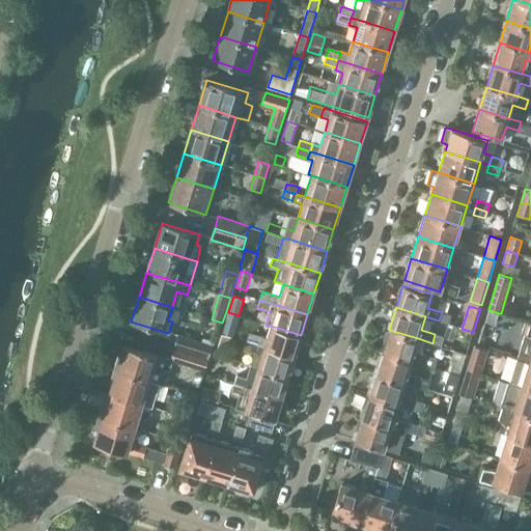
[(495,325),(499,313),(490,310),(485,322),(495,325)]
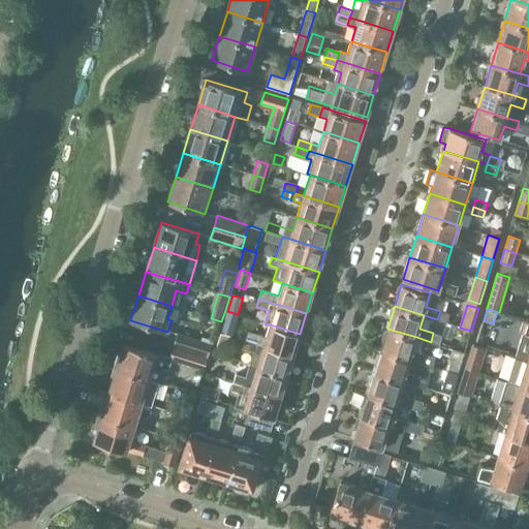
[(227,311),(220,333),(229,335),(231,336),(238,314),(227,311)]
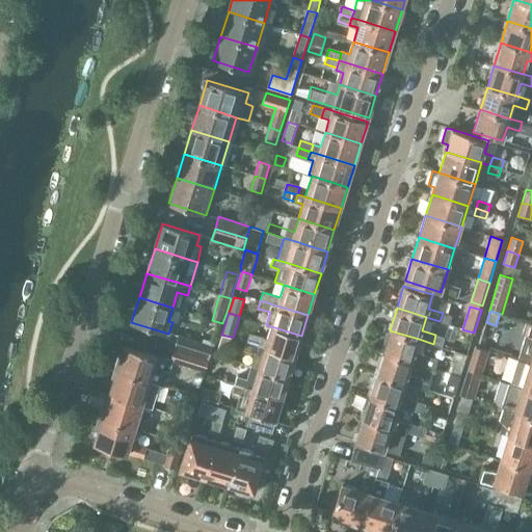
[(526,336),(519,360),(531,363),(531,323),(526,322),(523,335),(526,336)]
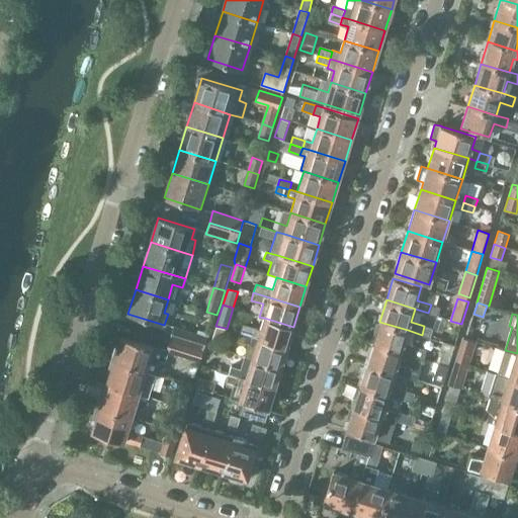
[(233,331),(241,333),(287,347),(293,327),(264,318),(260,331),(243,326),(236,323),(233,331)]
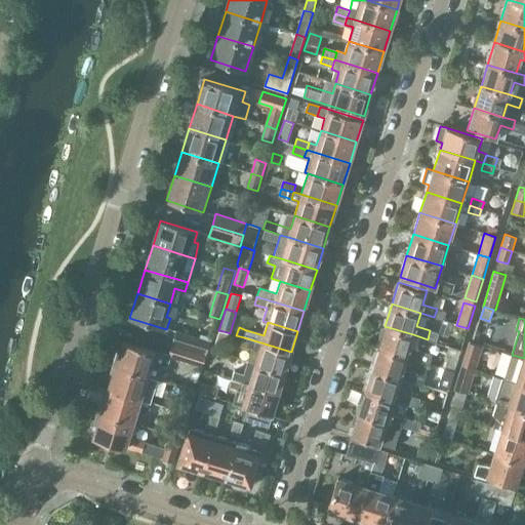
[(385,326),(377,348),(407,357),(420,361),(423,353),(409,348),(413,334),(385,326)]
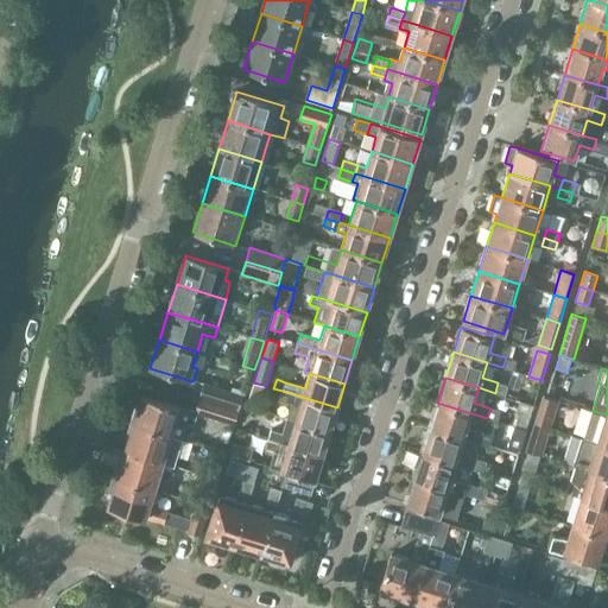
[(232,391),(203,382),(200,398),(240,410),(246,391),(233,387),(232,391)]
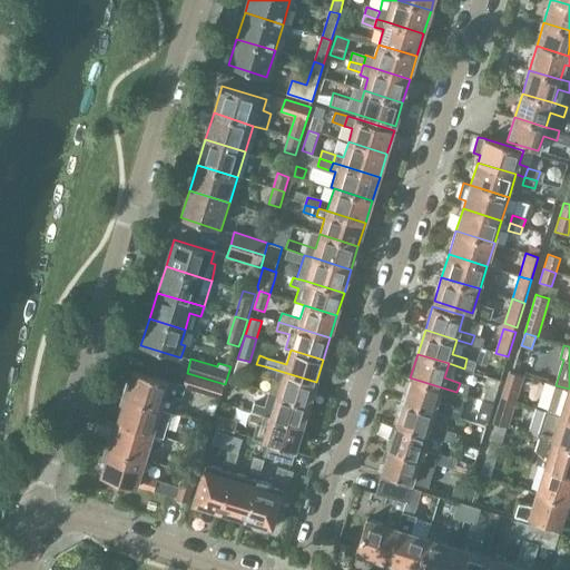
[(237,359),(233,374),(242,376),(247,361),(237,359)]
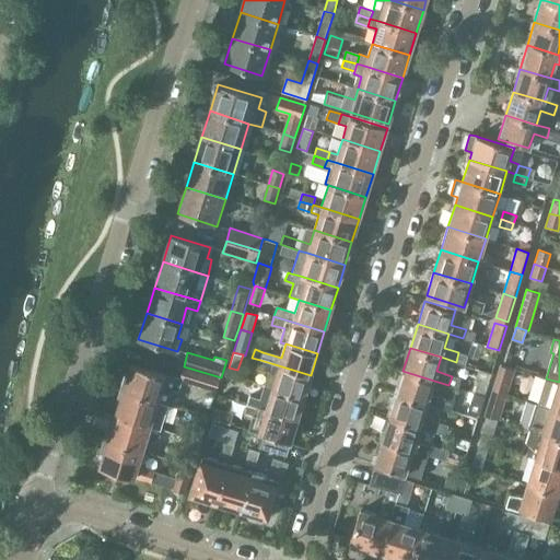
[(266,386),(271,388),(303,398),(311,375),(260,360),(257,369),(270,373),(266,386)]
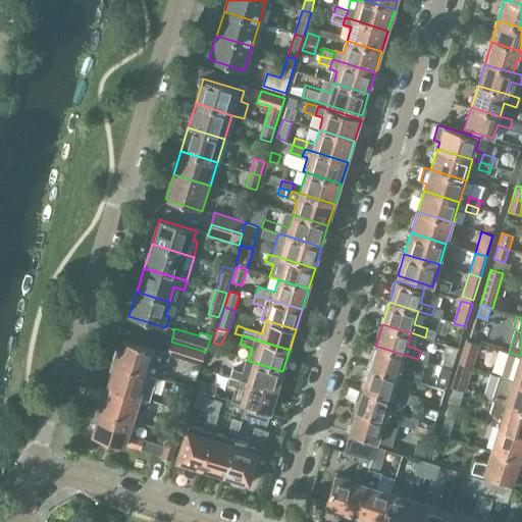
[(166,365),(170,355),(121,341),(116,352),(115,351),(111,363),(157,377),(161,363),(166,365)]
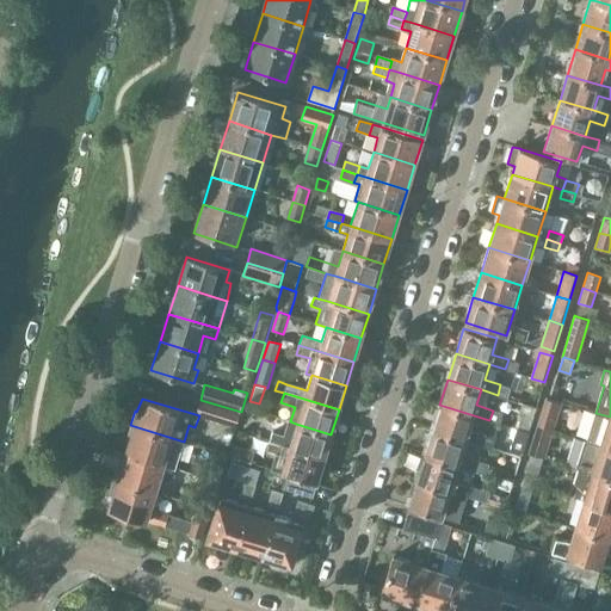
[(560,402),(547,399),(538,425),(551,430),(560,402)]
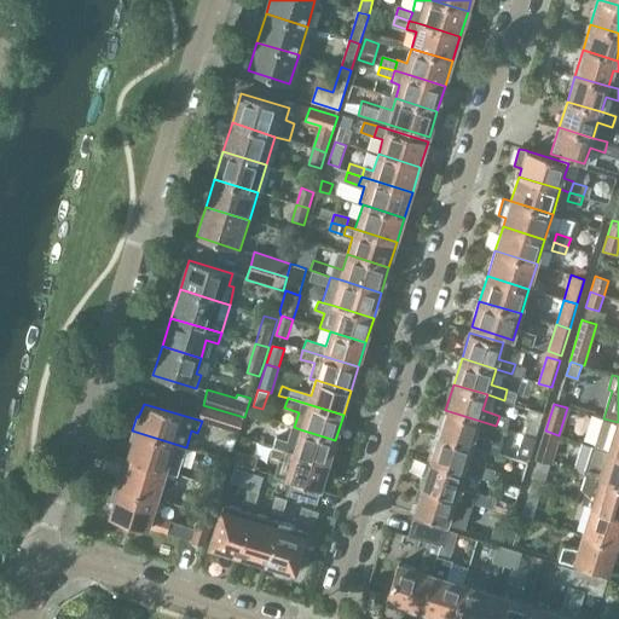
[(239,432),(244,417),(203,405),(198,420),(206,421),(239,432)]
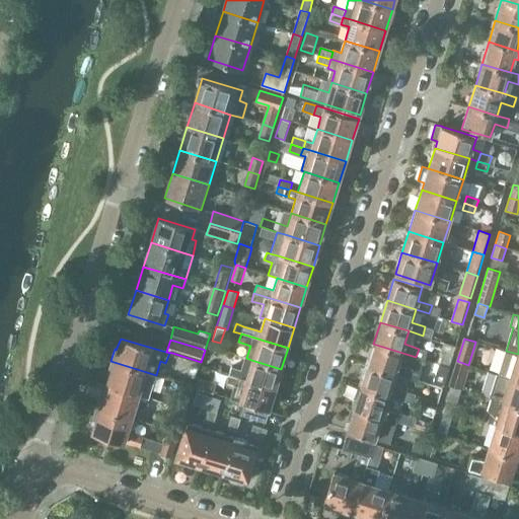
[(439,364),(449,367),(455,347),(443,343),(437,364),(439,364)]
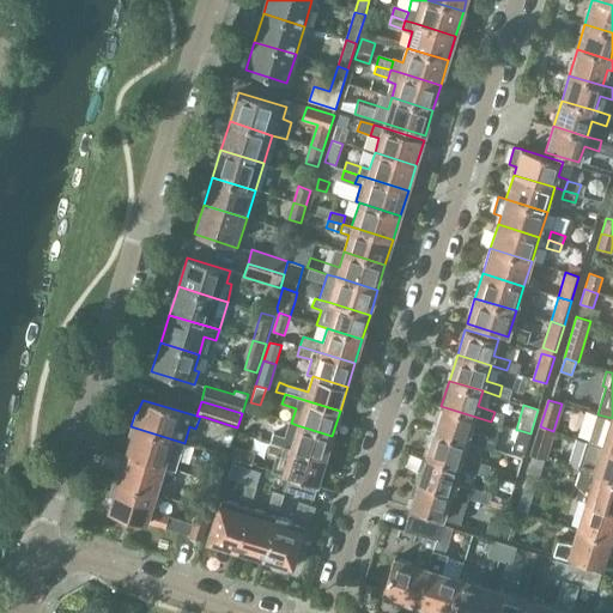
[(441,406),(434,431),(467,442),(484,447),(486,437),(471,432),(475,417),(441,406)]
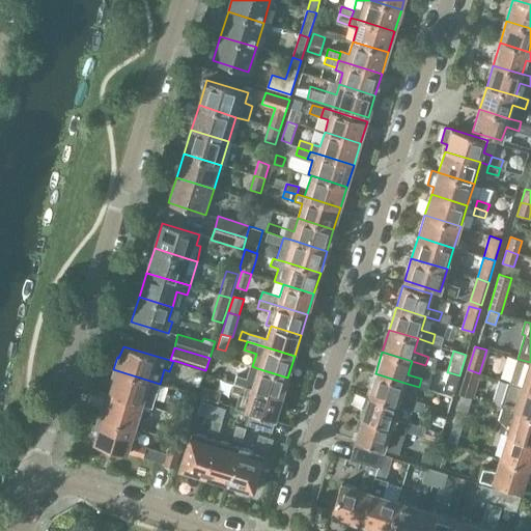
[(509,383),(530,389),(530,362),(518,359),(509,383)]
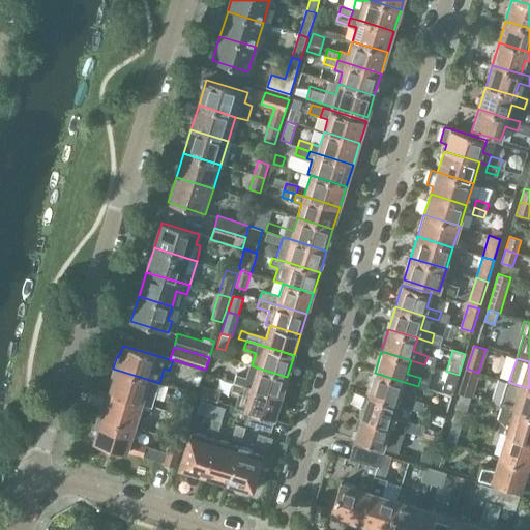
[(226,381),(233,383),(281,398),(287,377),(257,367),(252,365),(248,379),(236,375),(228,373),(226,381)]
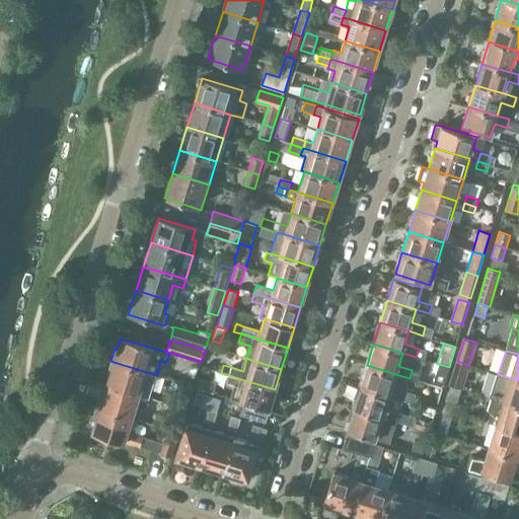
[(149,398),(156,375),(110,361),(107,373),(109,374),(106,385),(138,395),(149,398)]
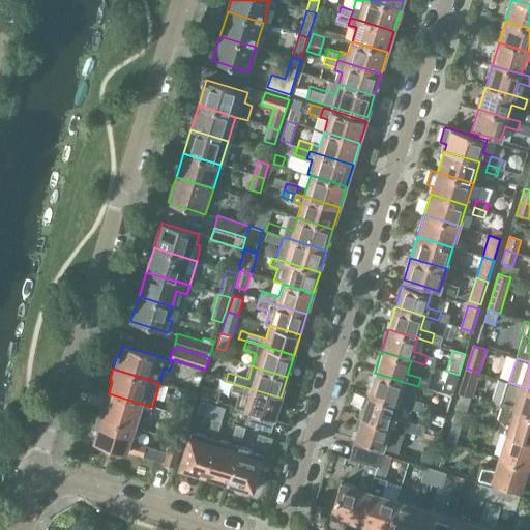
[(478,373),(467,369),(459,393),(462,393),(469,396),(470,396),(471,396),(478,373)]
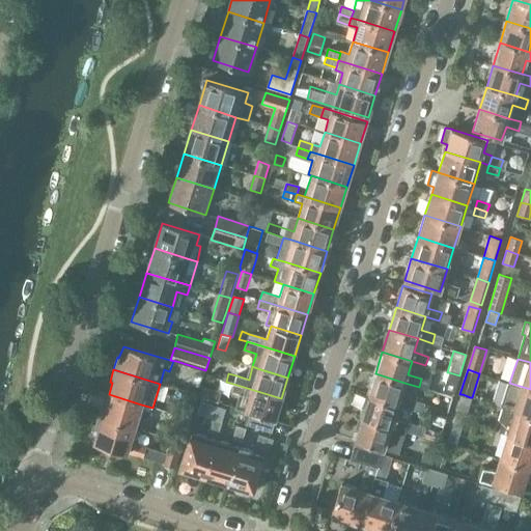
[(453,394),(459,375),(449,372),(443,390),(453,394)]
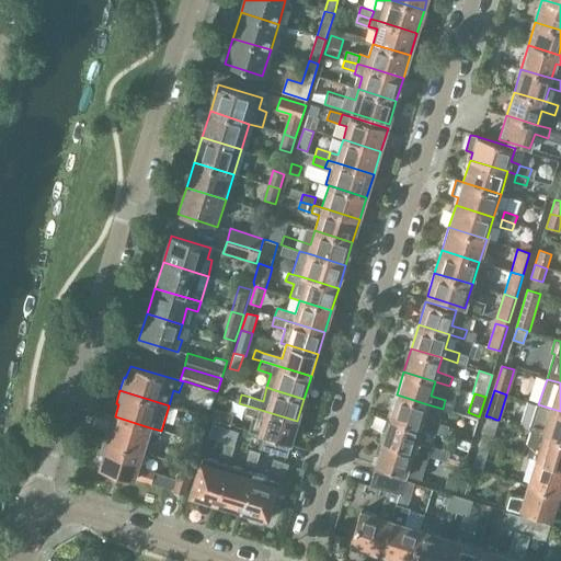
[(397,395),(389,418),(420,427),(435,432),(438,423),(423,419),(427,404),(397,395)]
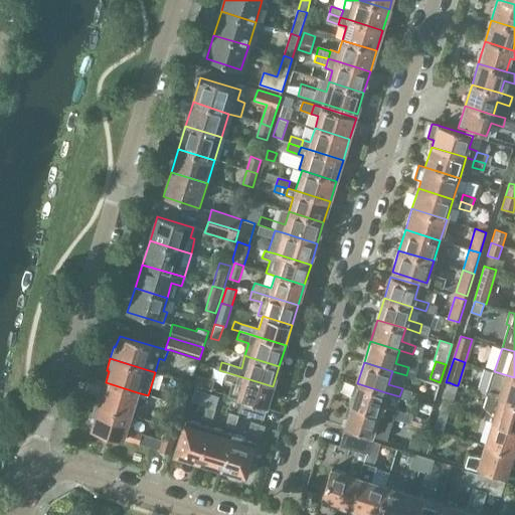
[(514,377),(494,371),(487,394),(514,402),(514,377)]
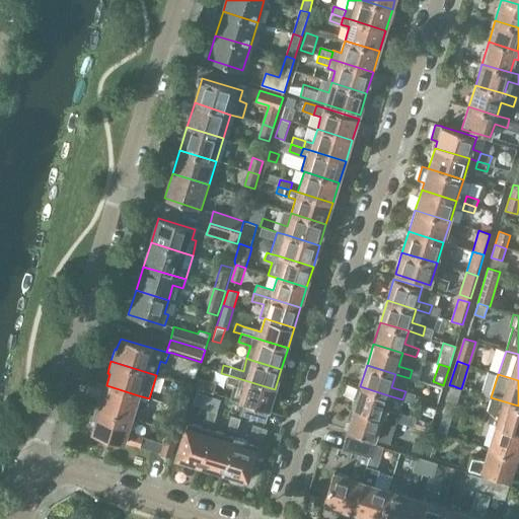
[(234,400),(239,401),(244,403),(269,411),(275,389),(228,375),(226,383),(238,386),(234,400)]
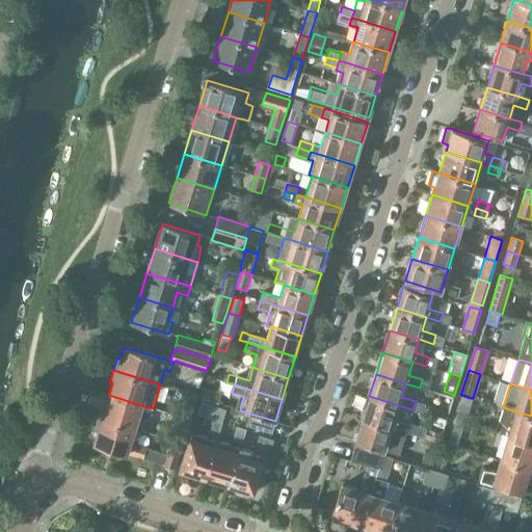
[(217,403),(220,393),(205,388),(202,398),(217,403)]
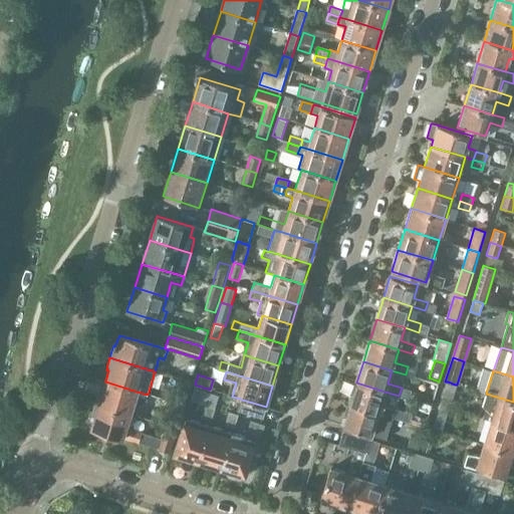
[(99,393),(95,404),(130,415),(137,392),(105,381),(101,393),(99,393)]
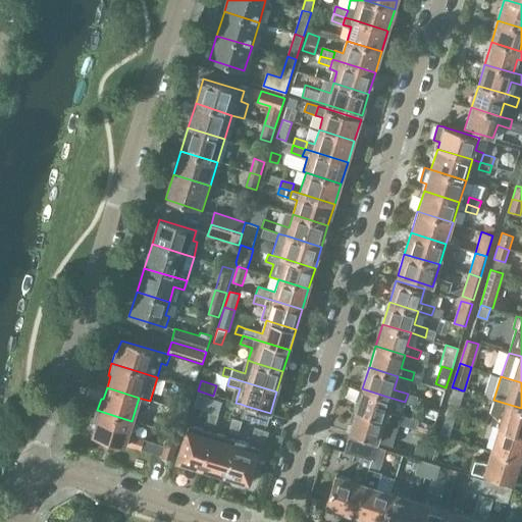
[(455,387),(451,401),(459,404),(463,390),(462,390),(455,387)]
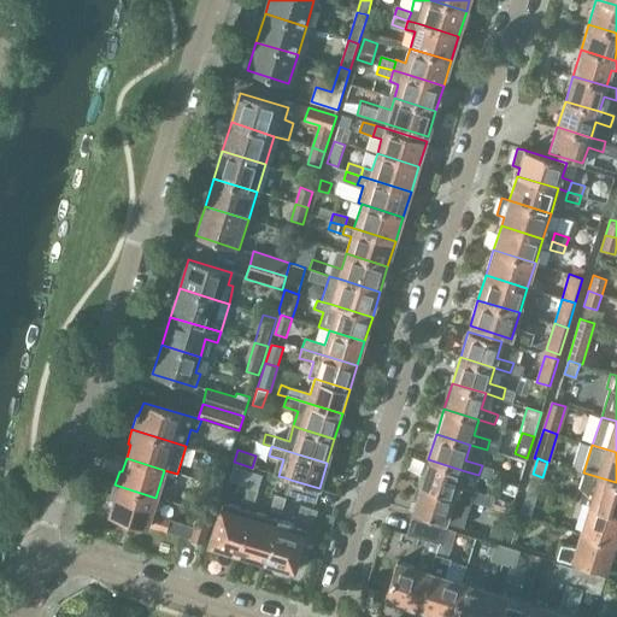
[(428,459),(421,486),(471,501),(474,491),(457,486),(462,470),(428,459)]
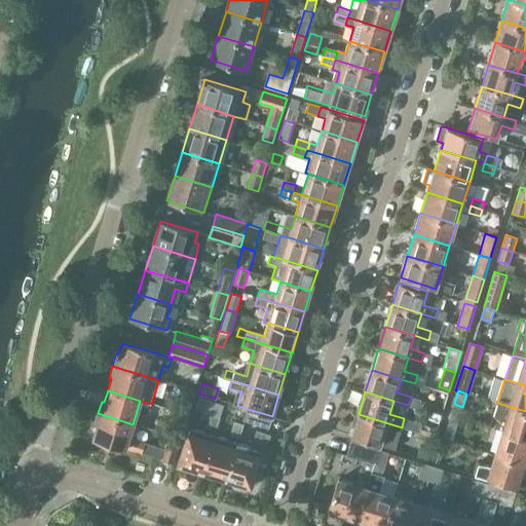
[(182,400),(178,412),(188,415),(192,403),(182,400)]
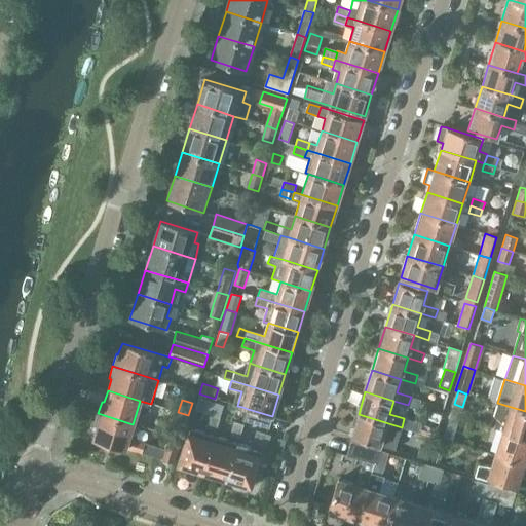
[(494,428),(502,430),(525,438),(525,411),(497,403),(493,416),(497,419),(494,428)]
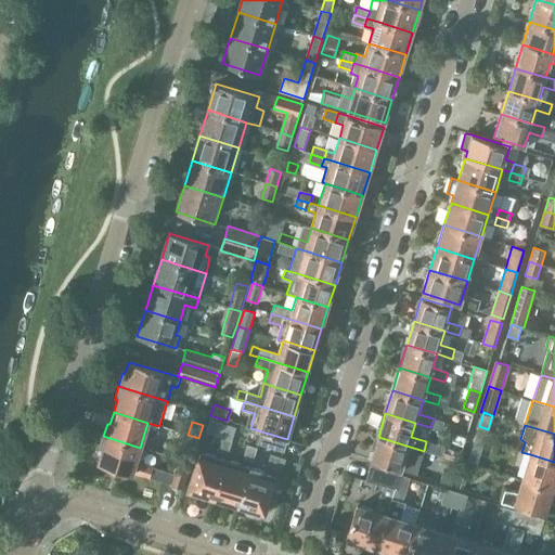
[(287,439),(261,431),(258,443),(283,451),(287,439)]
